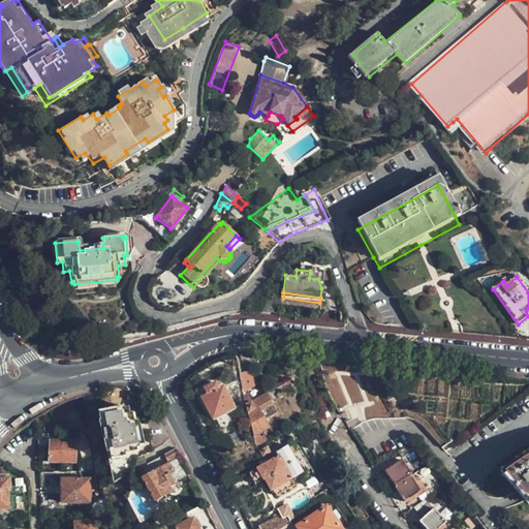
[(366,389),(368,370),(334,369),(334,387),(366,389)]
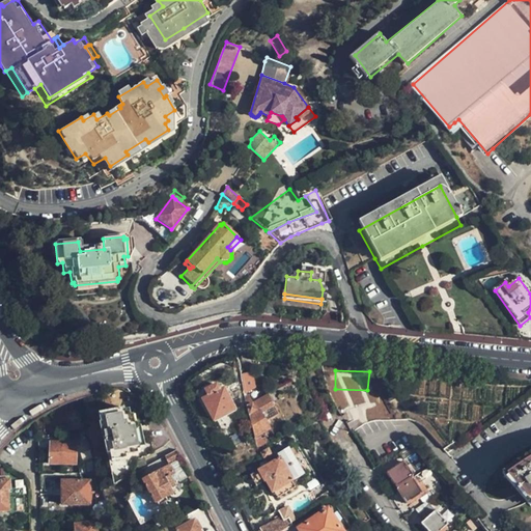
[(256,387),(252,372),(244,375),(248,390),(256,387)]
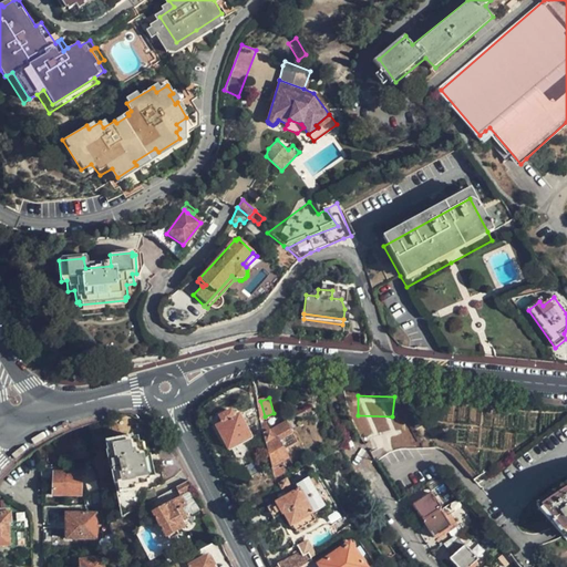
[(249,437),(238,416),(234,418),(230,411),(219,416),(223,424),(216,428),(227,450),(249,437)]
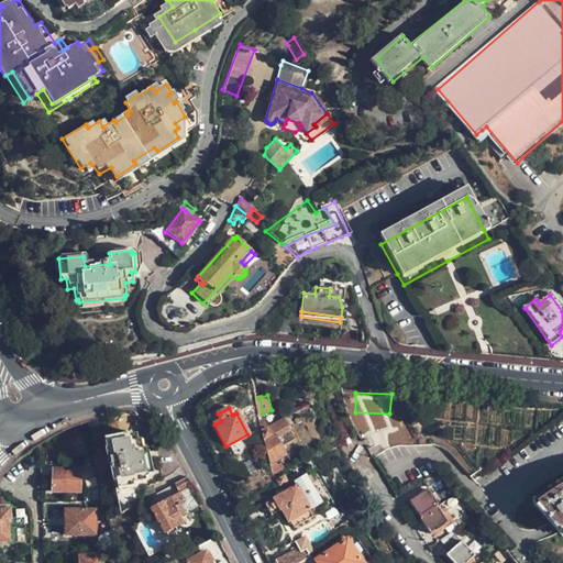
[(272,438),(264,442),(269,466),(287,456),(277,440),(291,431),(285,419),(267,429),(272,438)]
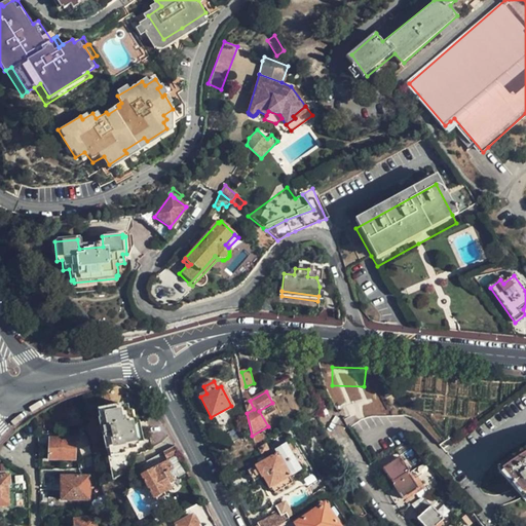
[(138,448),(134,425),(136,424),(135,420),(128,420),(127,413),(124,413),(123,405),(97,410),(98,418),(101,417),(102,425),(105,425),(111,458),(118,456),(118,454),(130,451),(130,449),(138,448)]
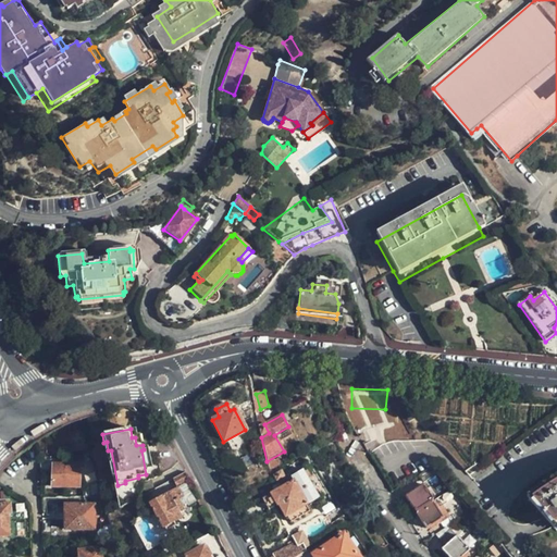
[(244,471),(259,462),(254,454),(238,462),(244,471)]
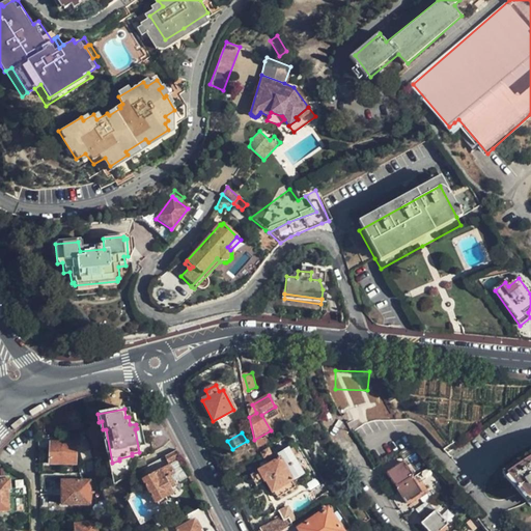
[(49,440),(37,440),(38,450),(49,447),(49,464),(78,464),(78,443),(50,442),(49,440)]
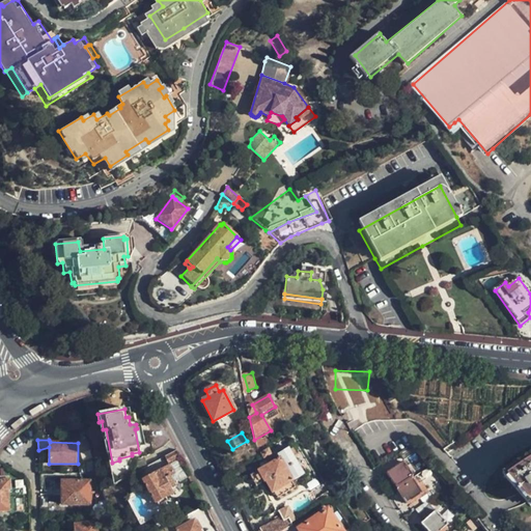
[(264,451),(262,446),(256,450),(257,454),(260,453),(264,451)]
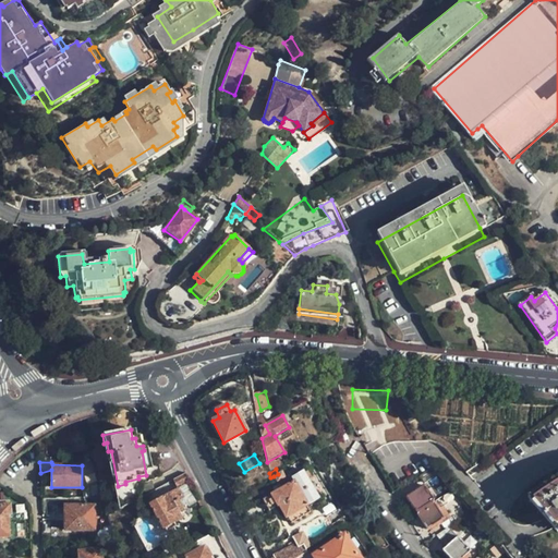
[(281,472),(278,474),(274,476),(277,482),(284,477),(281,472)]
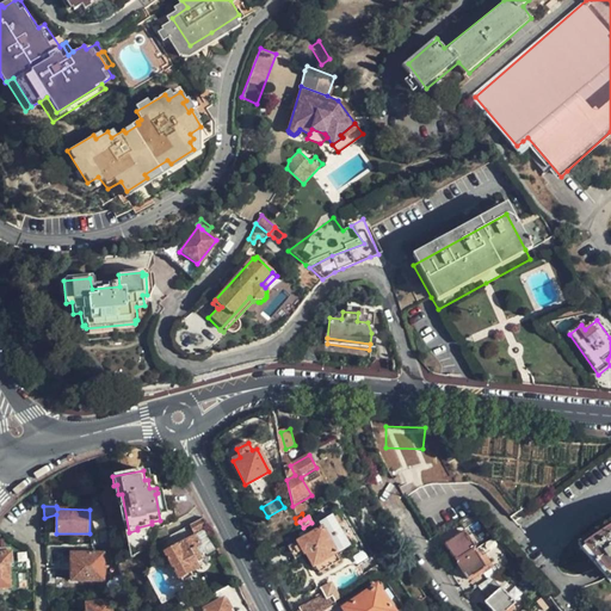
[(319,525),(321,529),(328,543),(335,555),(349,548),(341,535),(331,517),(319,525)]
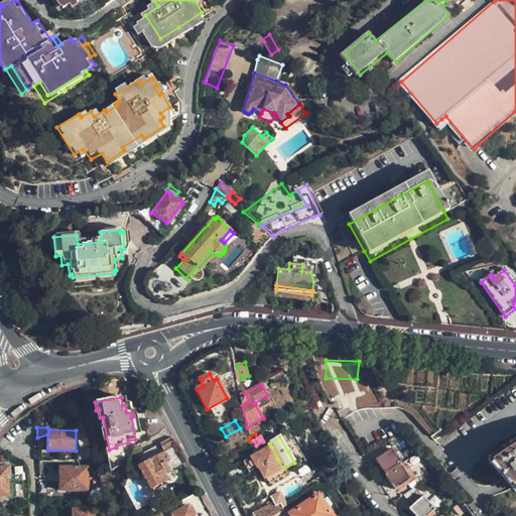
[(171,438),(160,444),(164,452),(175,445),(171,438)]
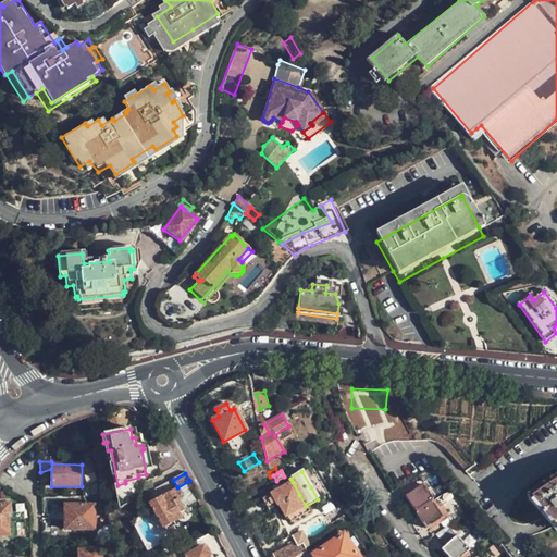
[(423,473),(411,481),(416,486),(428,479),(423,473)]
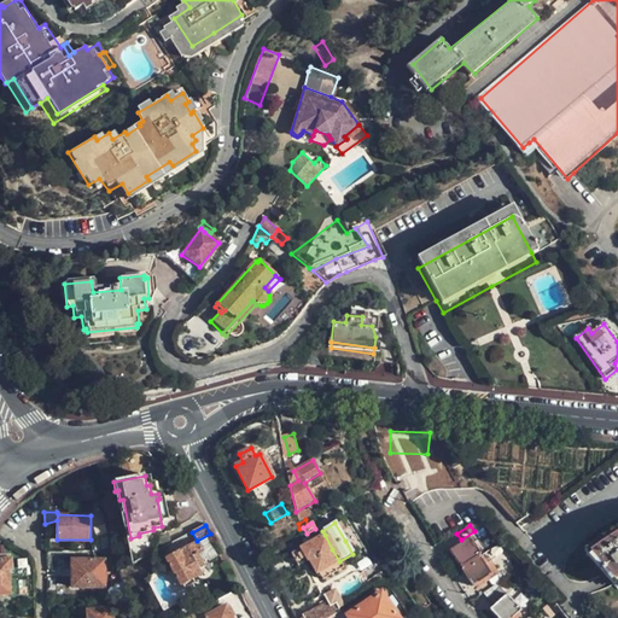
[(617,529),(608,536),(606,531),(590,542),(593,546),(584,552),(602,571),(608,578),(614,584),(617,581),(617,529)]
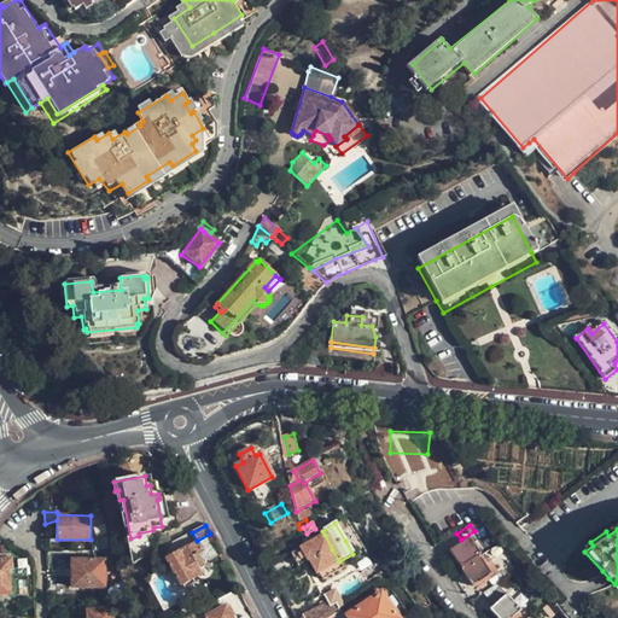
[(332,549),(325,535),(298,551),(307,563),(308,561),(315,575),(318,573),(339,561),(332,549)]
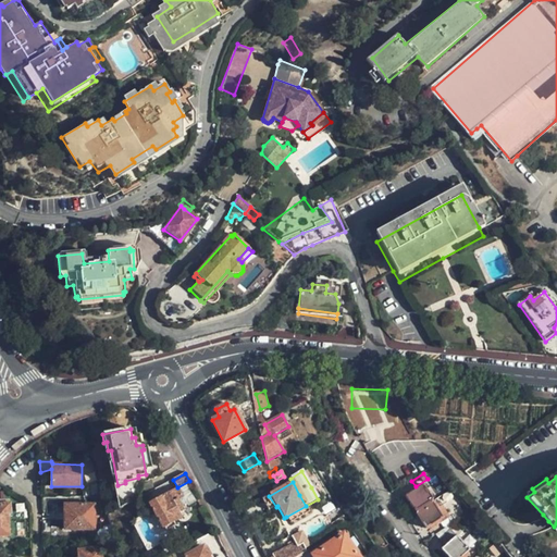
[(435,498),(424,483),(407,495),(418,509),(435,498)]
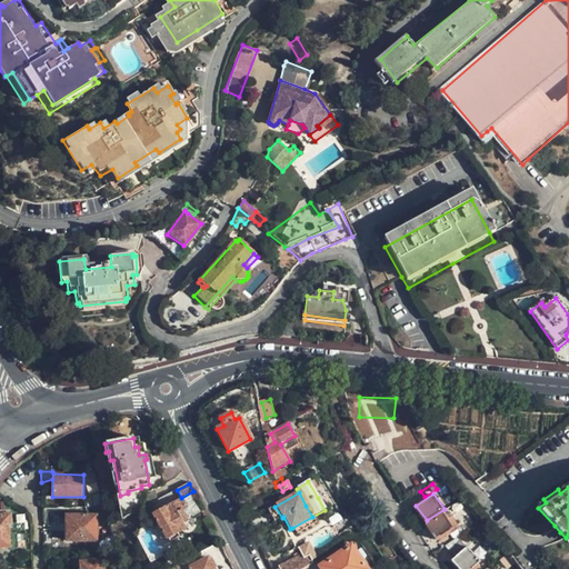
[(166,541),(168,539),(178,535),(186,530),(182,526),(188,522),(182,511),(187,509),(181,499),(163,508),(151,515),(159,529),(166,541)]
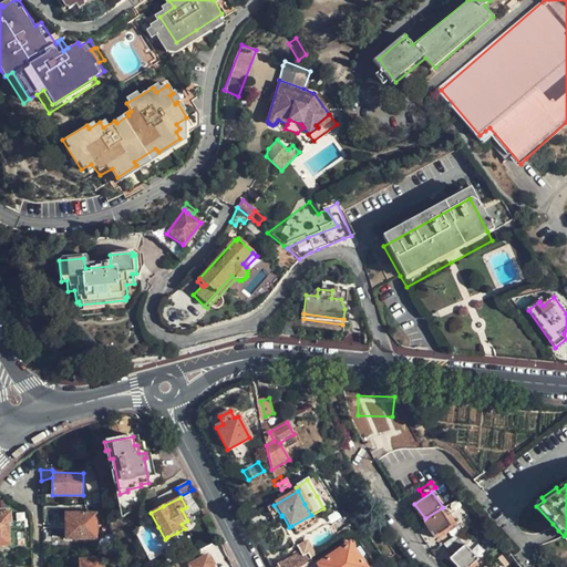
[(452,526),(442,511),(425,522),(435,537),(452,526)]
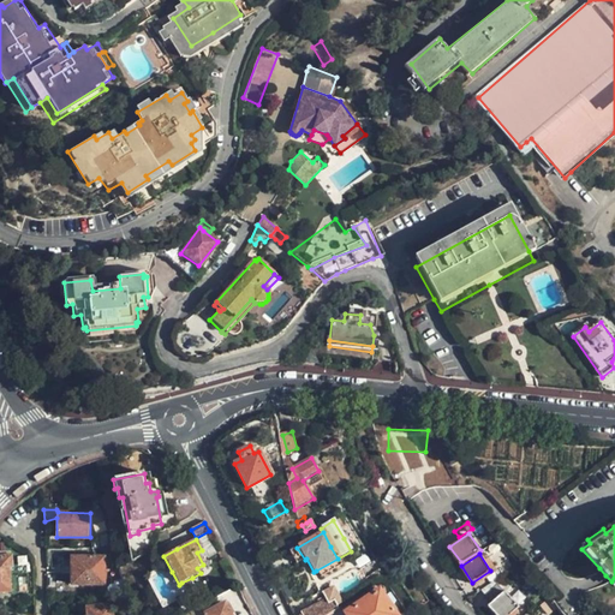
[(11,557),(0,557),(0,591),(11,591),(9,568),(12,568),(11,557)]
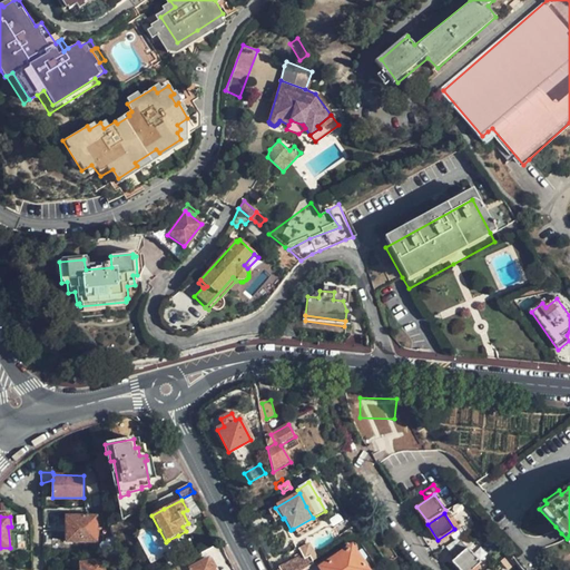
[(96,542),(97,517),(67,517),(67,542),(96,542)]
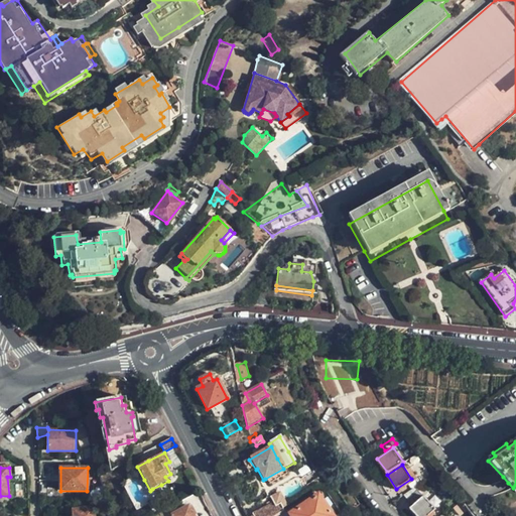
[(283,469),(265,479),(269,485),(287,475),(283,469)]
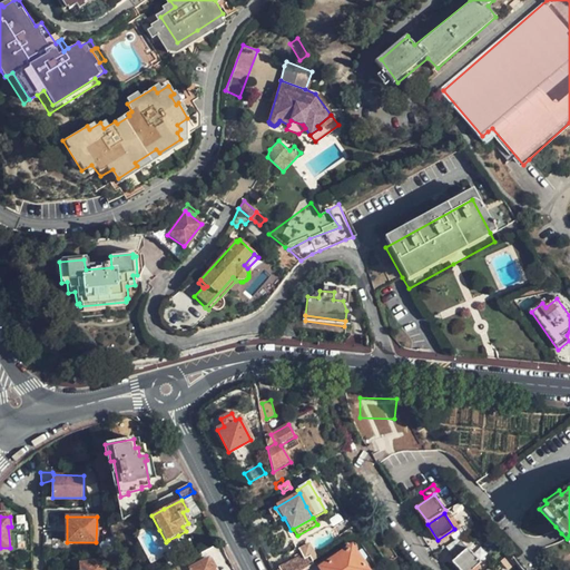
[(465,534),(474,528),(470,521),(459,530),(463,536),(465,534)]
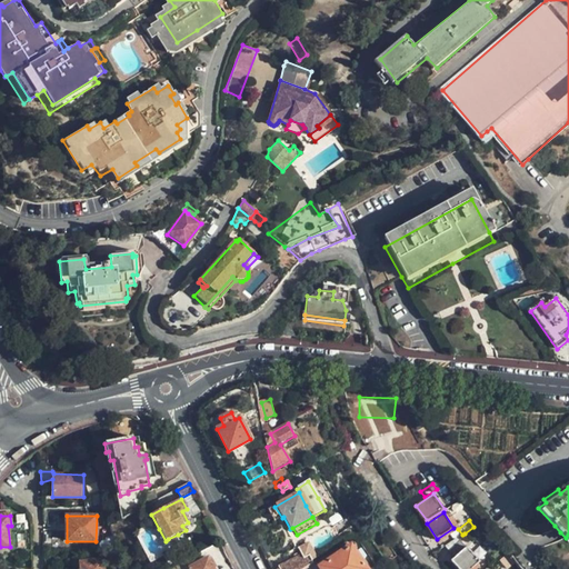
[(473,541),(465,533),(462,535),(459,537),(461,540),(467,546),(468,547),(473,541)]
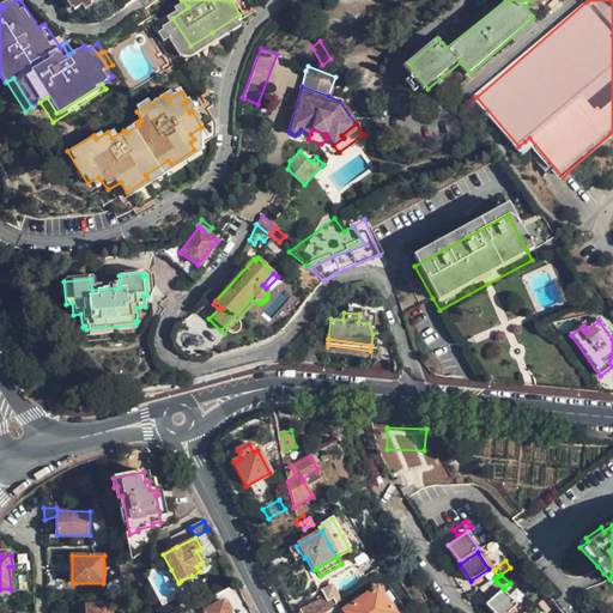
[(192,576),(181,581),(183,586),(194,581),(192,576)]
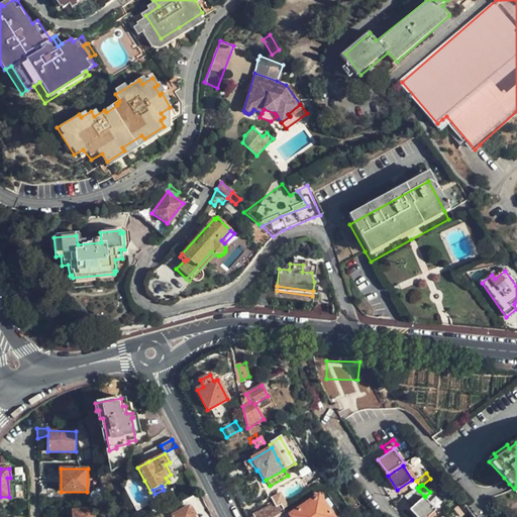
[(419,491),(417,488),(405,496),(410,500),(419,491)]
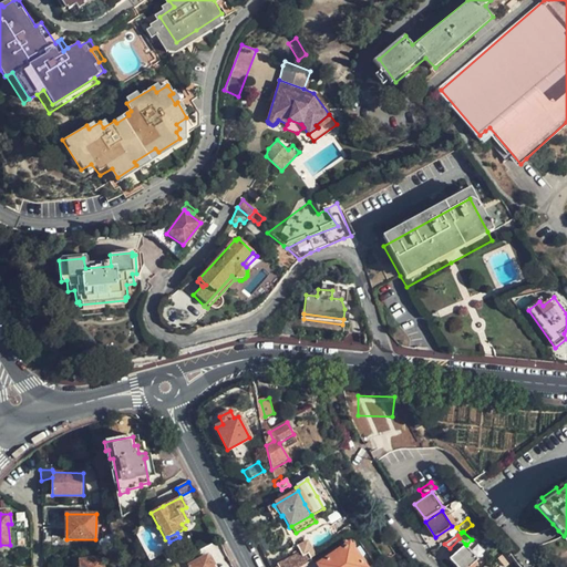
[(454,554),(465,544),(460,538),(450,548),(454,554)]
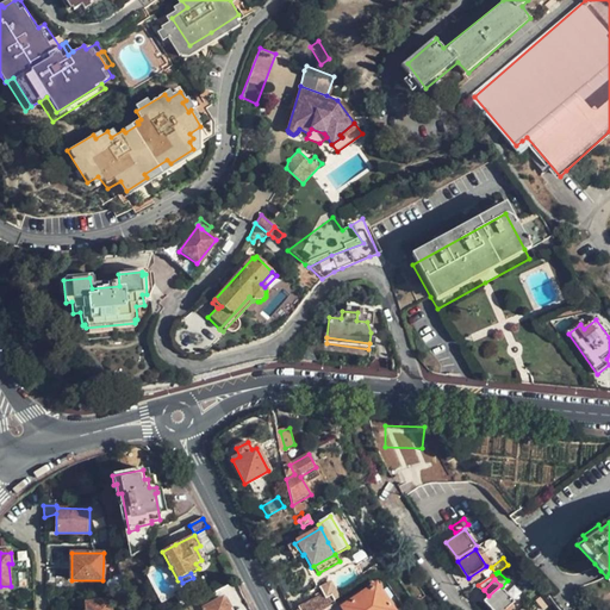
[(400,609),(383,583),(377,585),(392,609),(400,609)]
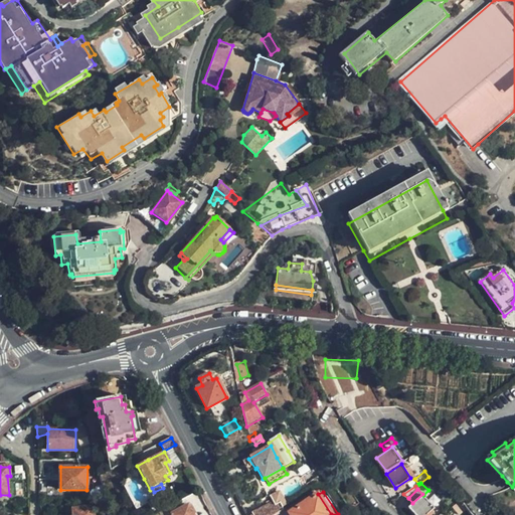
[(331,514),(318,494),(290,513),(291,514),(331,514)]
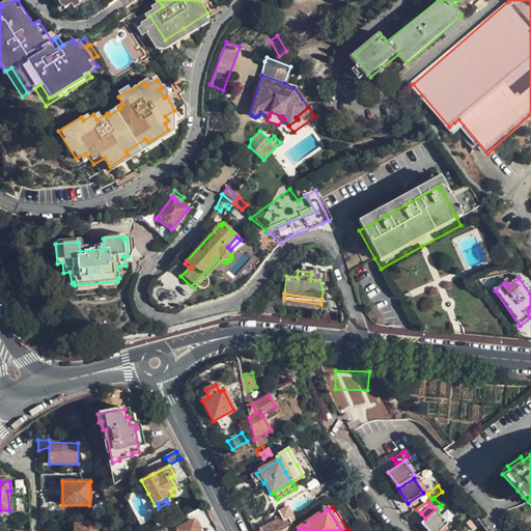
[(440,530),(449,523),(437,510),(436,509),(425,519),(422,523),(429,530),(440,530)]
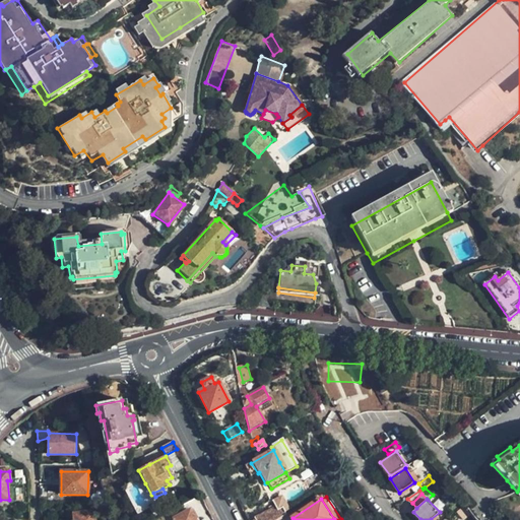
[(276,519),(285,514),(281,508),(277,511),(274,507),(268,510),(253,519),(276,519)]
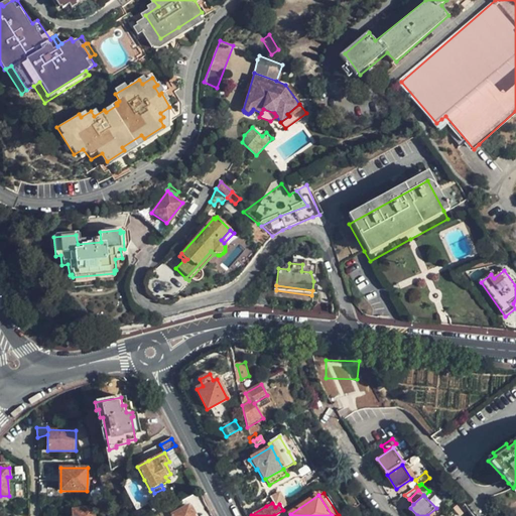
[(464,503),(456,507),(461,513),(469,509),(464,503)]
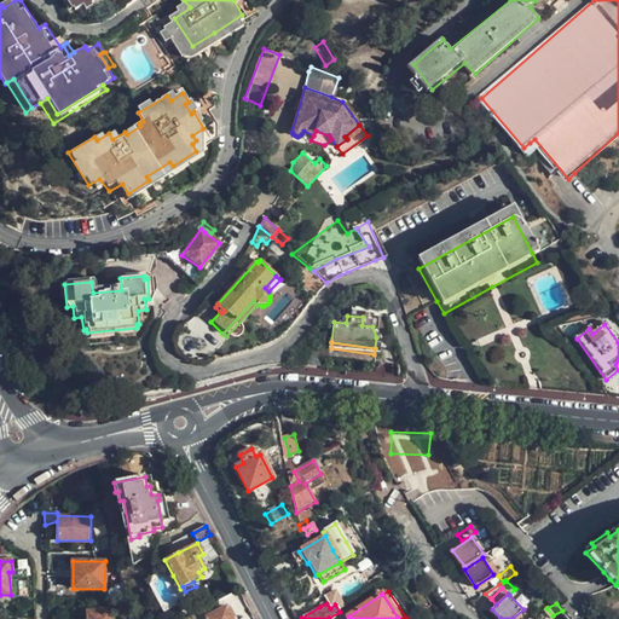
[(232,618),(226,607),(207,618),(232,618)]
